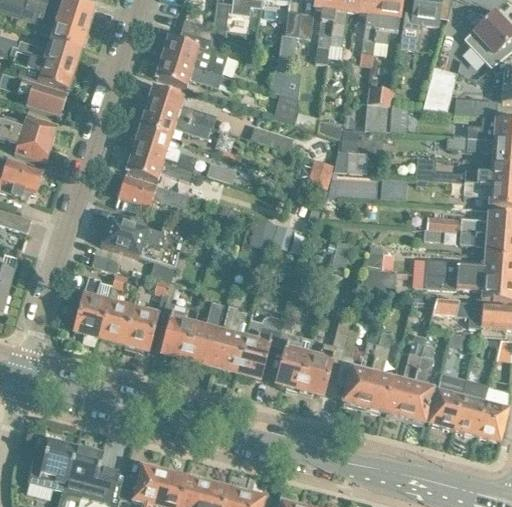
[(87,27),(25,7),(24,8),(0,0),(0,11),(52,28),(49,38),(80,48),(87,27)]
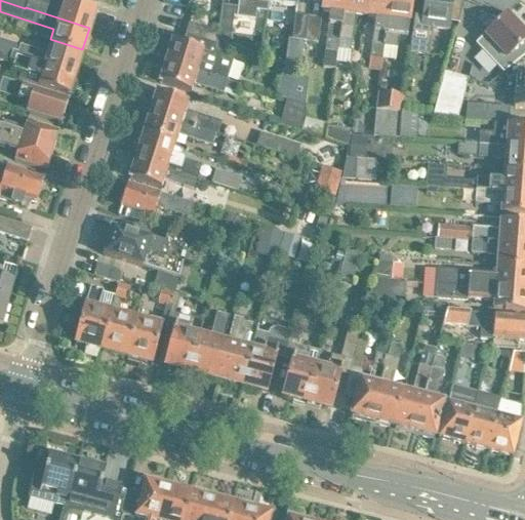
[(89,28),(96,6),(75,0),(64,0),(62,6),(42,0),(8,0),(26,6),(26,7),(89,28)]
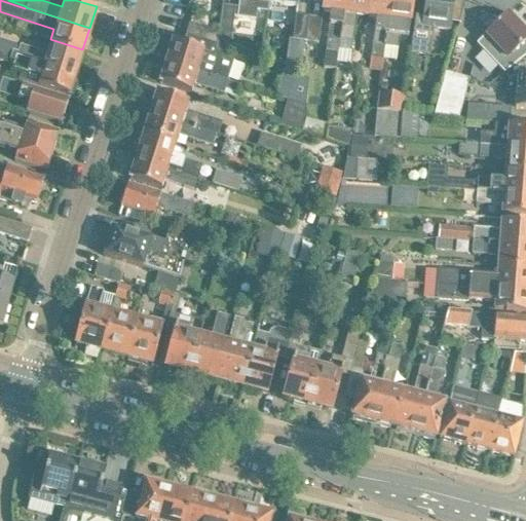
[(234,11),(237,12),(257,14),(258,6),(265,7),(267,0),(238,0),(238,3),(222,1),(219,29),(217,40),(216,46),(229,50),(234,11)]
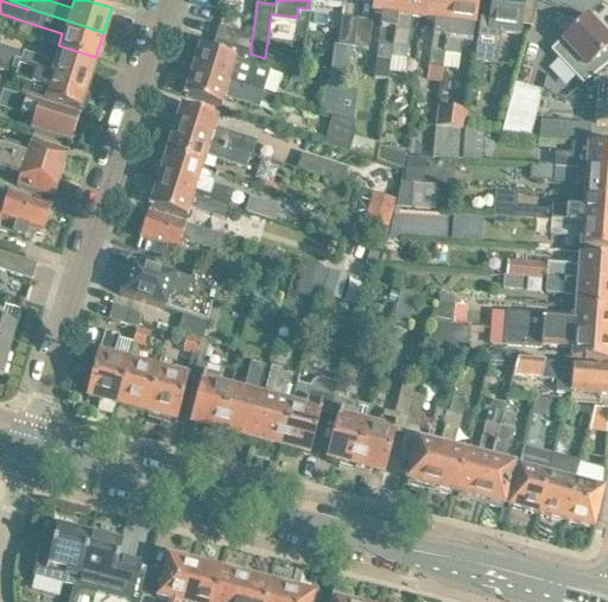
[(392,44),(397,0),(373,0),(372,10),(382,11),(374,73),(388,75),(391,54),(392,44)]
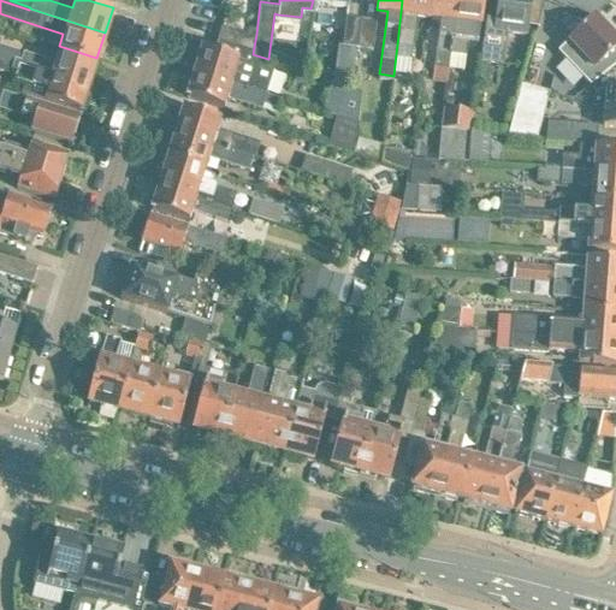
[(428,17),(430,0),(402,0),(397,45),(396,54),(410,55),(416,16),(426,17),(428,17)]
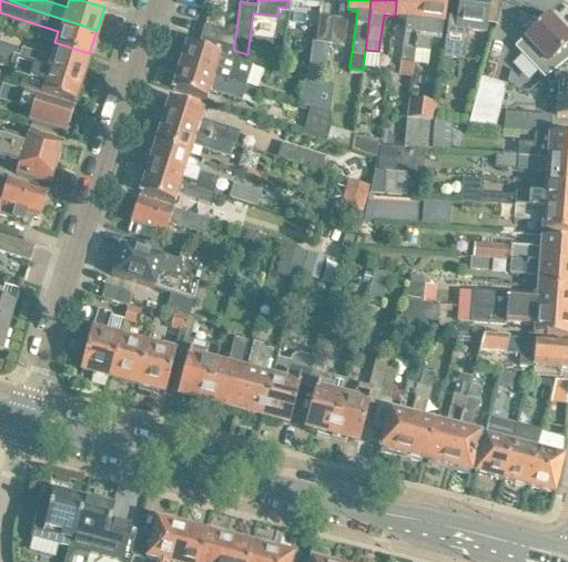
[(416,49),(422,0),(396,0),(395,16),(397,16),(407,17),(402,59),(415,61),(416,49)]
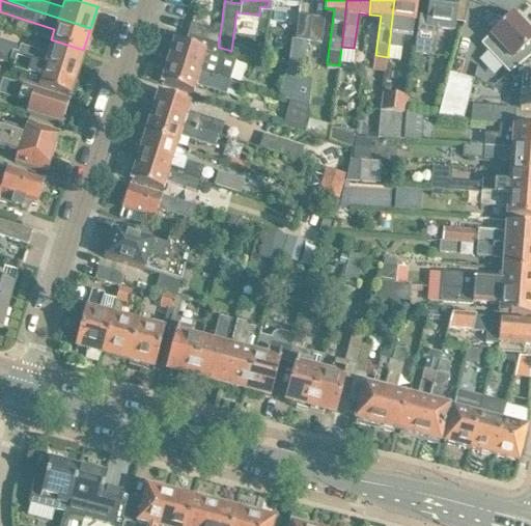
[(412,31),(415,6),(416,0),(394,0),(389,46),(401,48),(404,30),(412,31)]
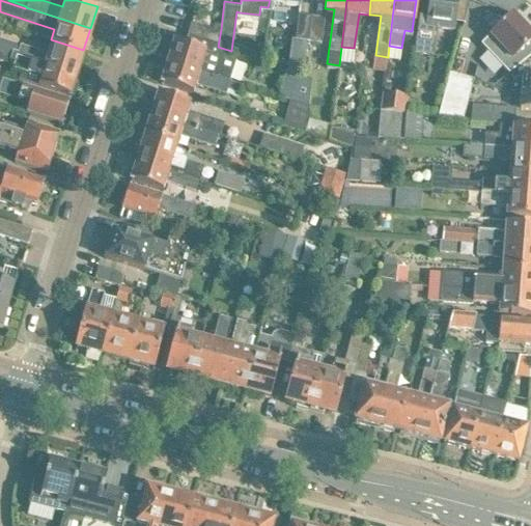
[(418,16),(416,36),(414,50),(434,51),(436,28),(438,21),(454,23),(455,19),(464,20),(466,14),(469,0),(428,0),(426,17),(418,16)]
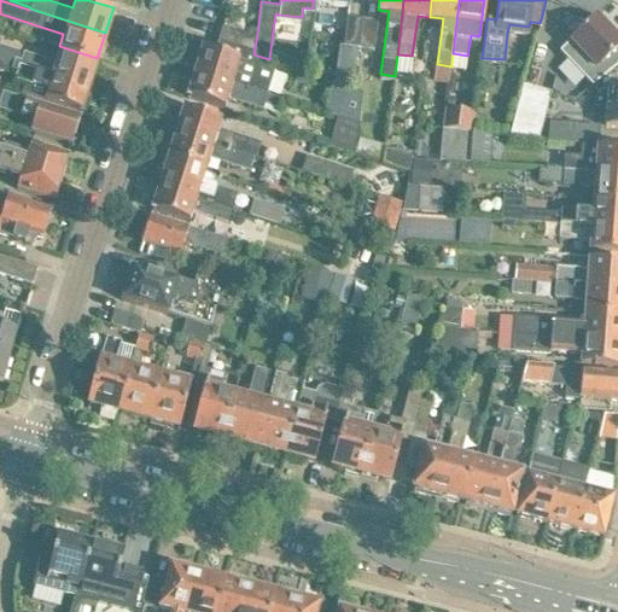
[(617,35),(596,12),(578,29),(560,47),(593,81),(608,66),(611,69),(617,62),(617,35)]
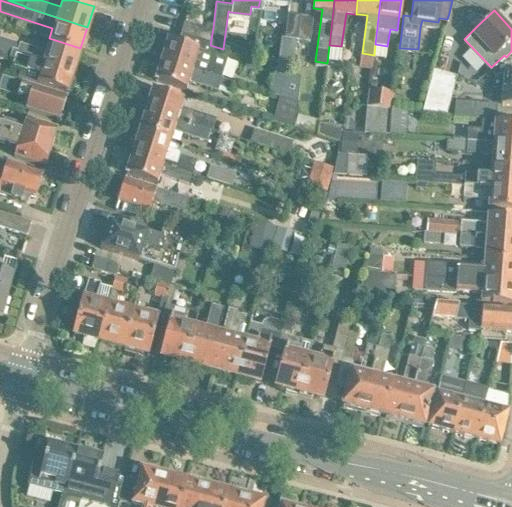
[(296,37),(299,12),(288,11),(284,36),(296,37)]
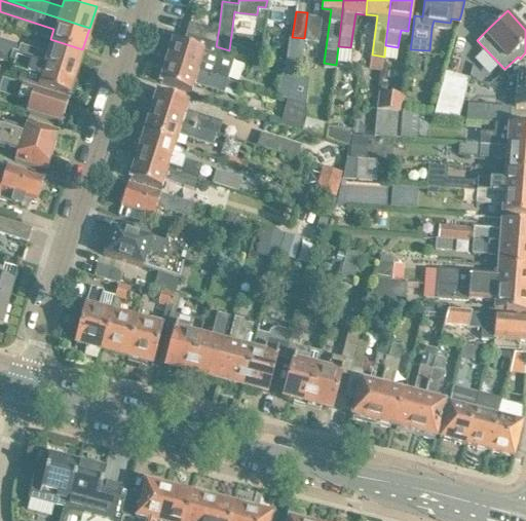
[(322,14),(307,12),(304,38),(317,40),(322,14)]
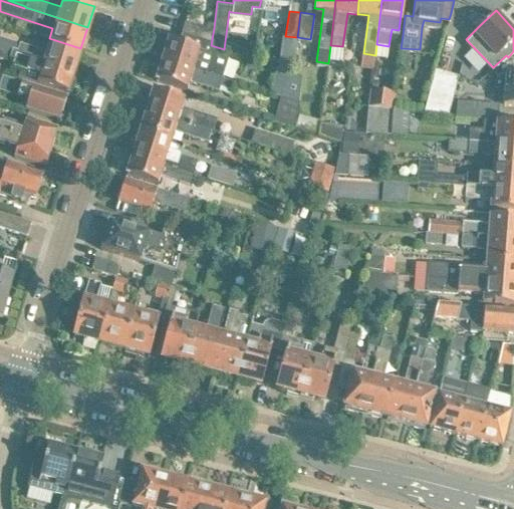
[(185,19),(182,30),(212,39),(214,28),(204,25),(185,19)]
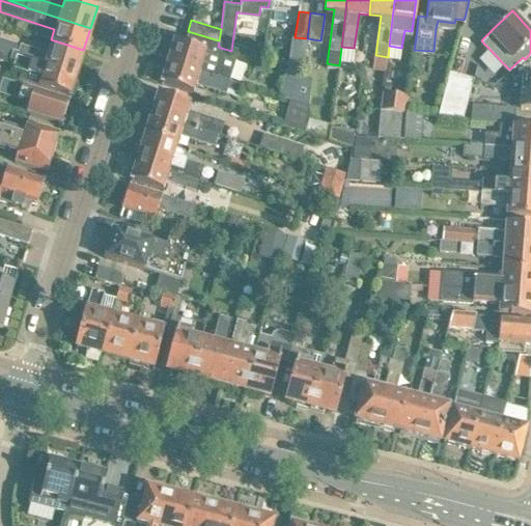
[(218,47),(219,40),(188,31),(185,42),(171,36),(167,51),(170,52),(168,59),(229,79),(236,57),(230,55),(231,51),(218,47)]
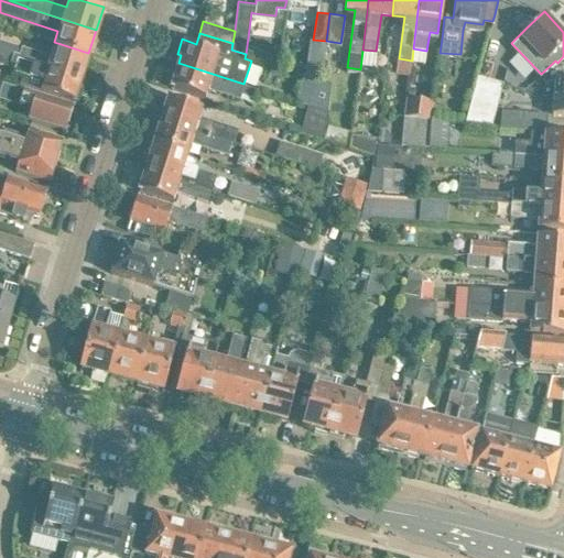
[(80,78),(88,55),(88,53),(54,42),(51,54),(0,37),(0,52),(18,57),(80,78)]
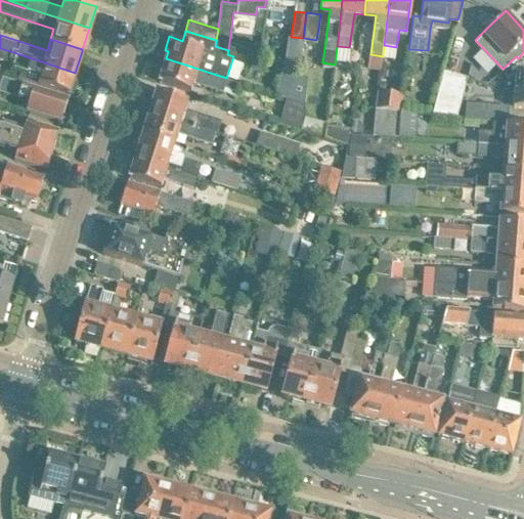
[(75,73),(16,53),(0,48),(0,56),(8,58),(9,57),(10,56),(14,57),(12,66),(39,74),(37,82),(49,86),(70,92),(75,73)]
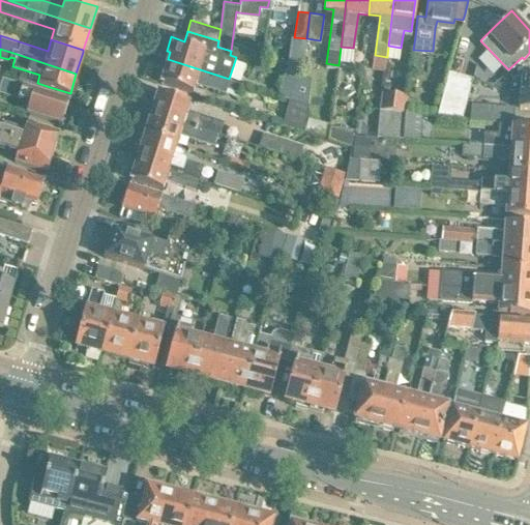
[(239,82),(229,79),(168,59),(166,63),(163,62),(158,76),(162,77),(160,80),(193,90),(196,81),(236,94),(239,82)]
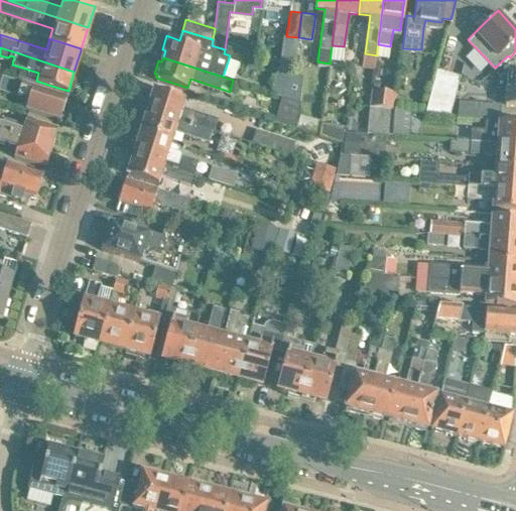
[(515,71),(507,70),(504,103),(515,103),(515,71)]
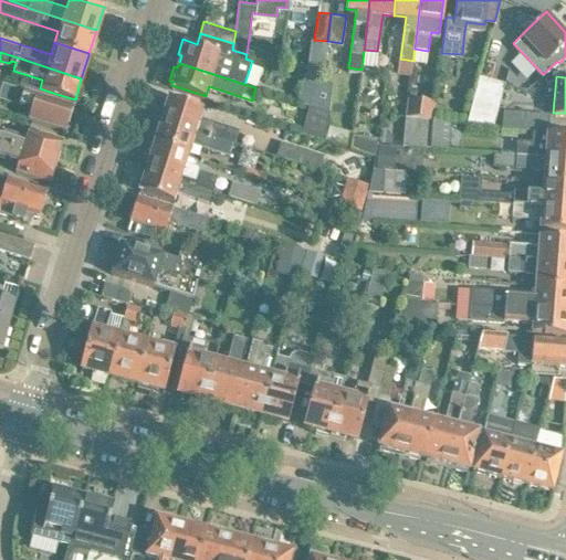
[(317,77),(310,105),(328,111),(333,81),(317,77)]
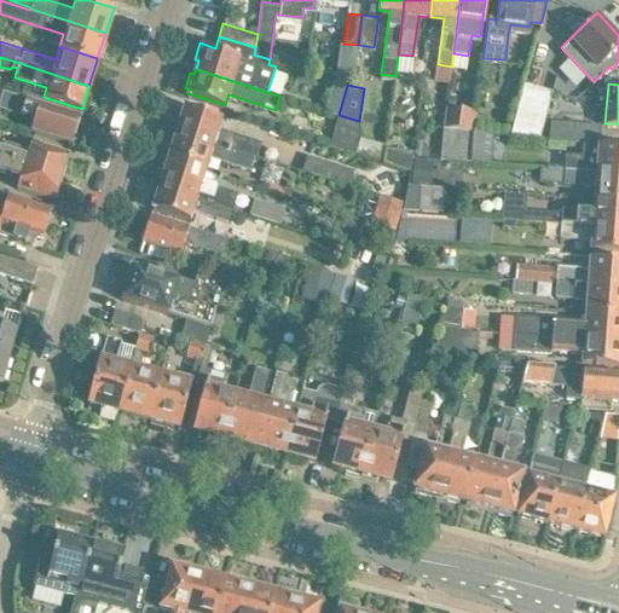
[(524,87),(510,132),(538,133),(548,94),(524,87)]
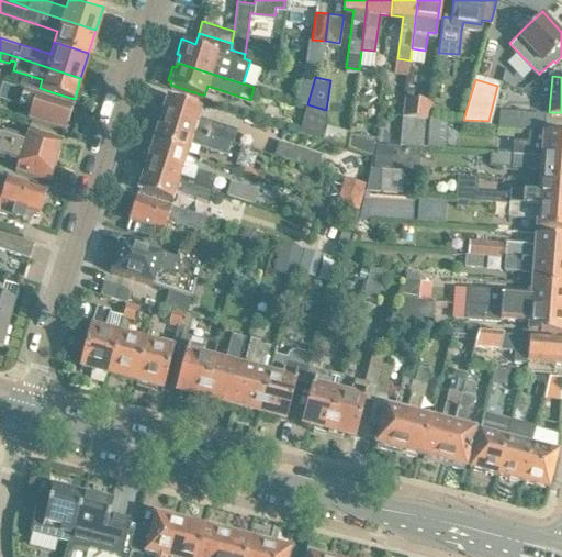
[(72,102),(52,96),(2,80),(0,87),(0,97),(30,107),(27,117),(44,121),(65,127),(72,102)]
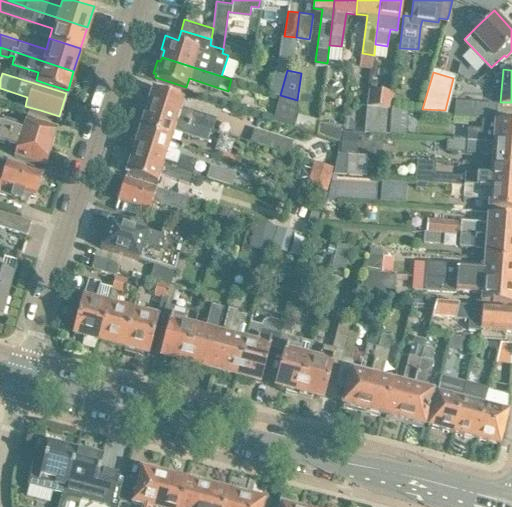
[(184,96),(172,92),(153,86),(151,90),(149,89),(144,102),(147,103),(146,106),(210,126),(212,127),(216,116),(181,105),(184,96)]
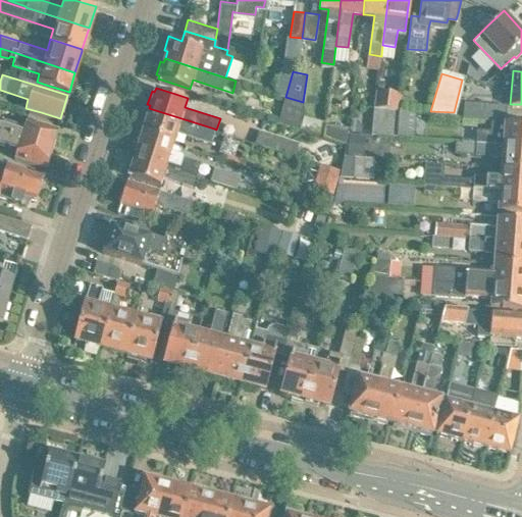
[(376,89),(374,107),(399,109),(401,91),(376,89)]
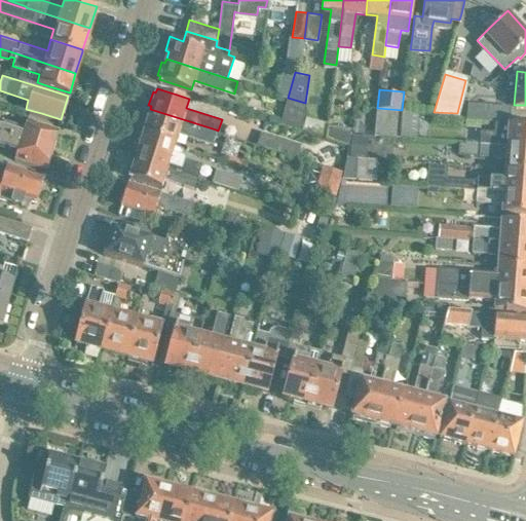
[(302,127),(305,103),(288,98),(280,121),(302,127)]
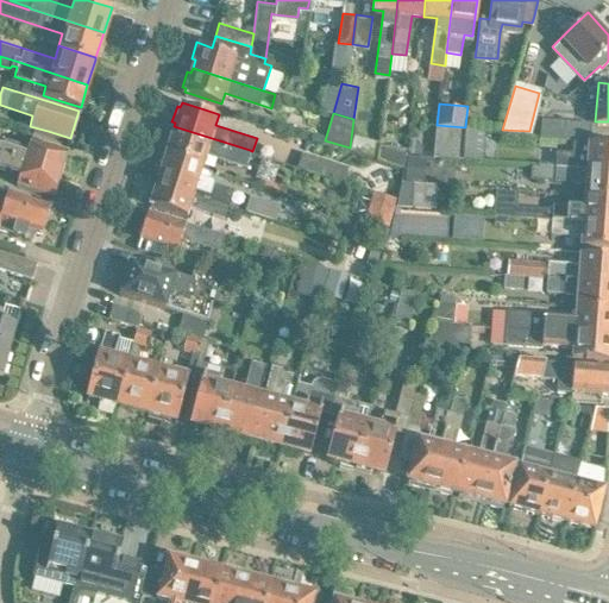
[(591,119),(566,118),(541,115),(540,133),(565,136),(565,132),(590,134),(591,119)]
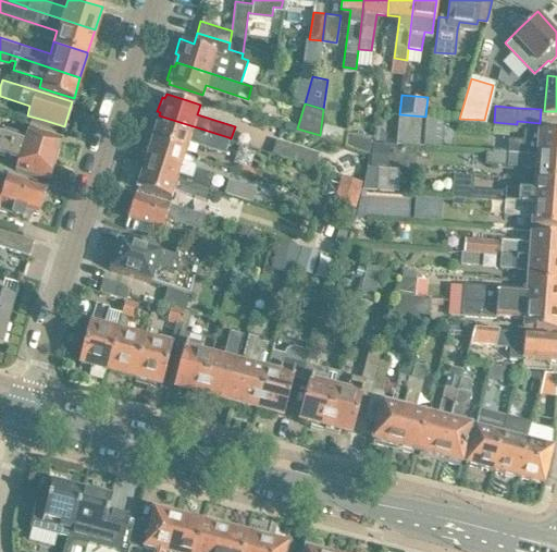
[(423,144),(425,117),(399,114),(397,142),(423,144)]
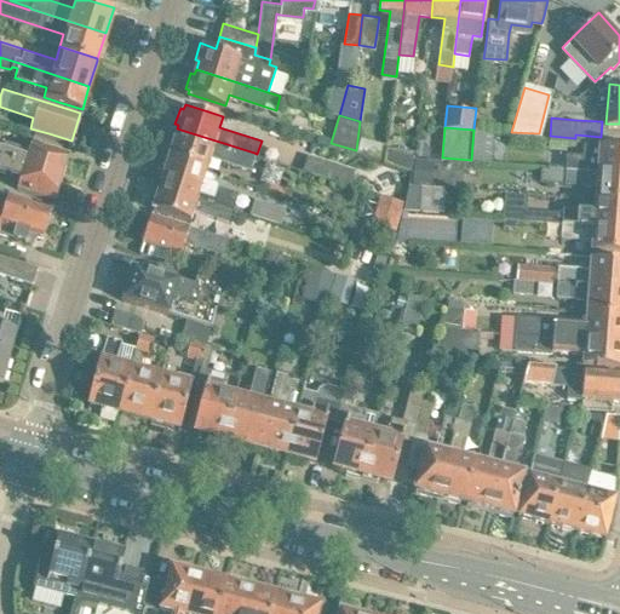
[(250,168),(254,153),(177,128),(176,132),(172,132),(167,148),(171,149),(170,153),(207,165),(210,156),(250,168)]
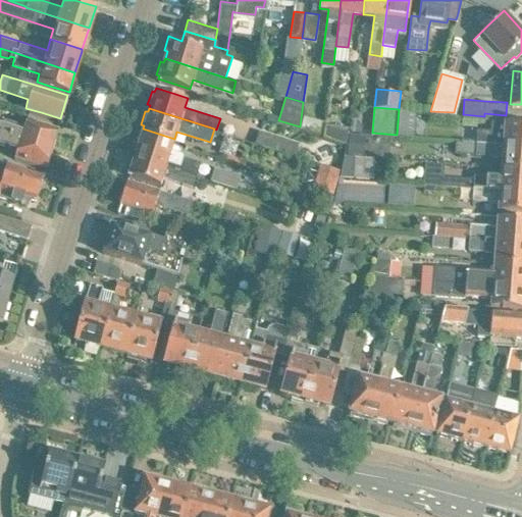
[(399,109),(397,135),(415,136),(417,110),(399,109)]
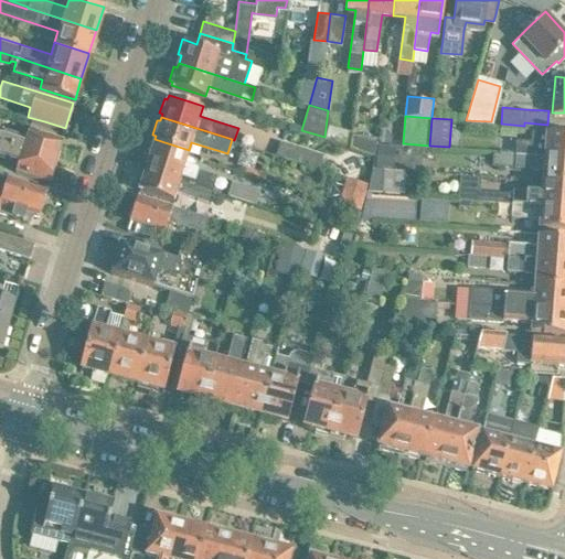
[(324,137),(348,143),(351,129),(329,124),(324,137)]
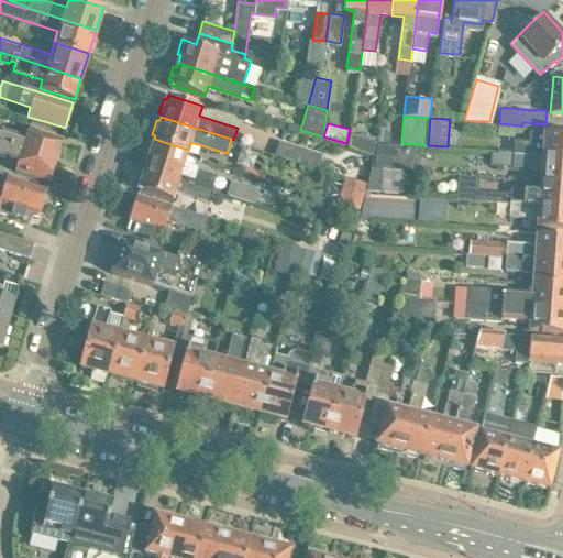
[(0,140),(56,157),(63,137),(29,126),(25,134),(0,126),(0,140)]
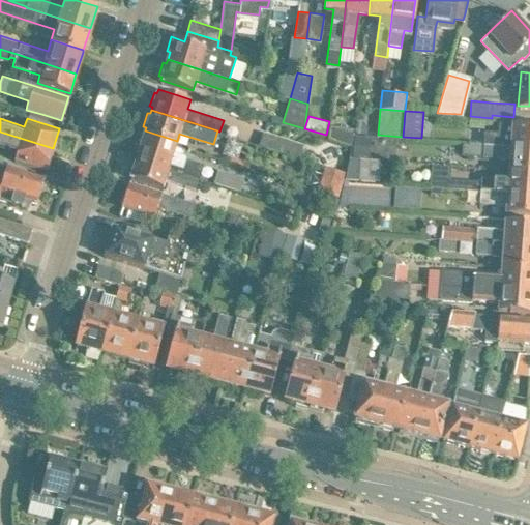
[(482,129),(481,142),(529,145),(529,124),(499,122),(498,130),(482,129)]
